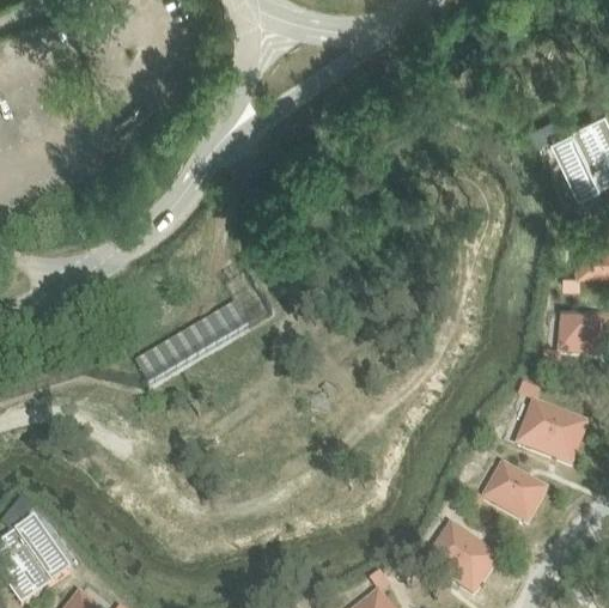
[(608,175),(608,123),(602,109),(547,135),(574,193),(608,175)]
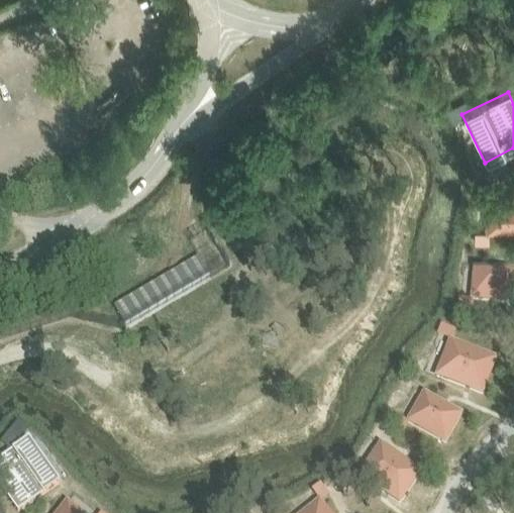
[(485,229),(513,227),(513,194),(484,196),(485,229)]
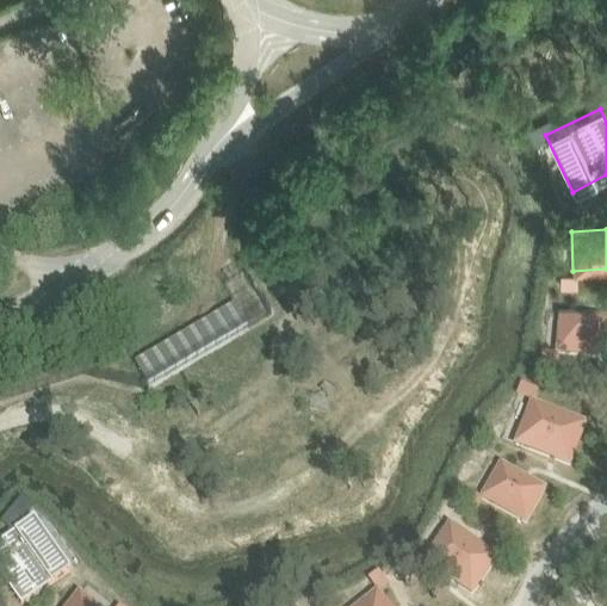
[(231,300),(131,359),(144,379),(245,321),(231,300)]
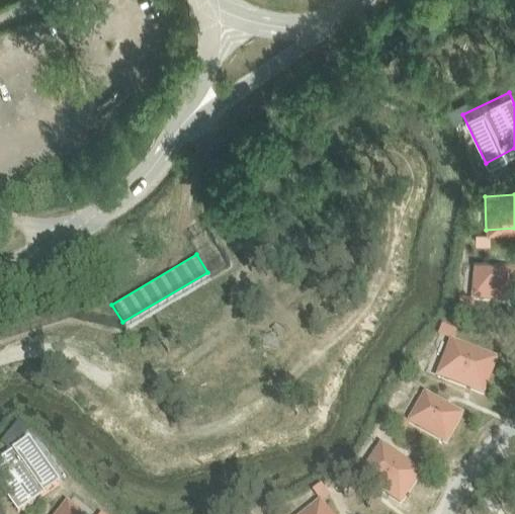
[(469,295),(513,300),(514,274),(514,266),(473,262),(469,295)]
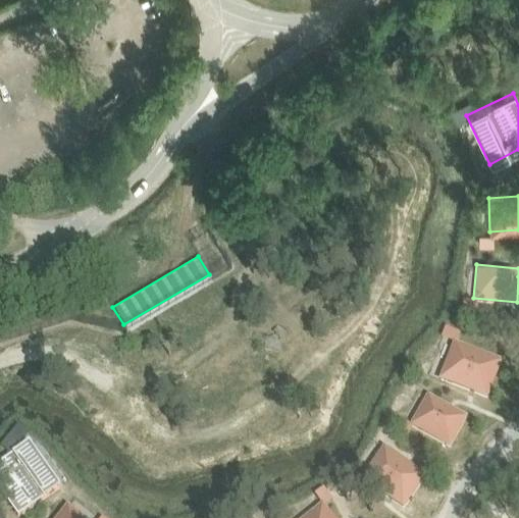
[(438,376),(484,394),(499,358),(452,340),(438,376)]
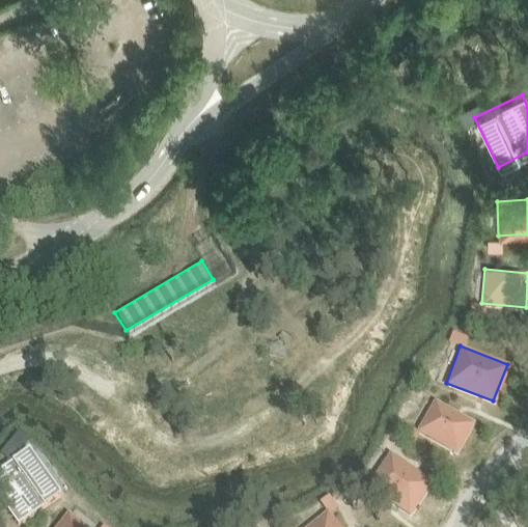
[(416,428),(454,450),(471,421),(433,399),(416,428)]
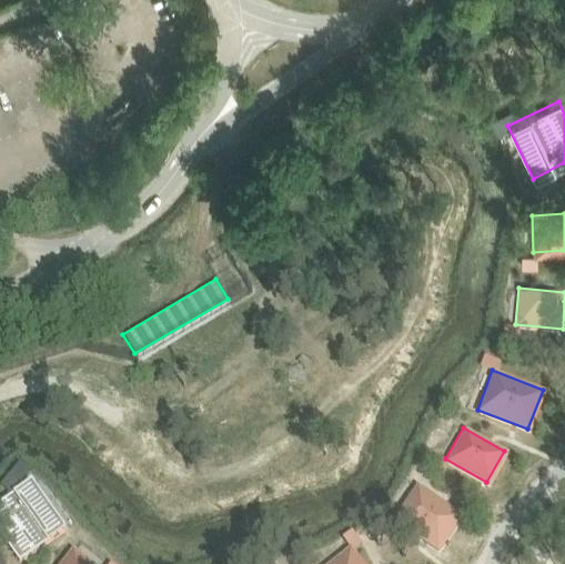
[(0,535),(16,559),(62,526),(28,477),(0,497),(0,535)]
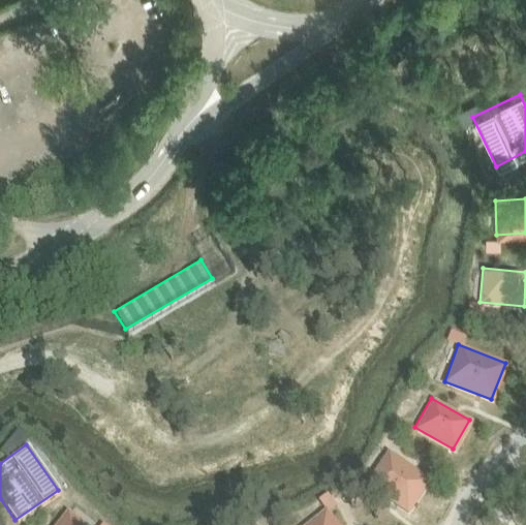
[(365,483),(406,511),(428,479),(387,451),(365,483)]
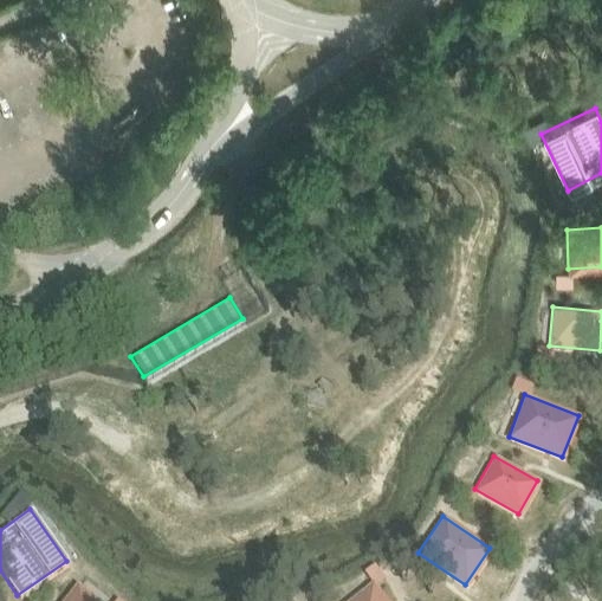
[(345,600),(386,600),(370,582),(345,600)]
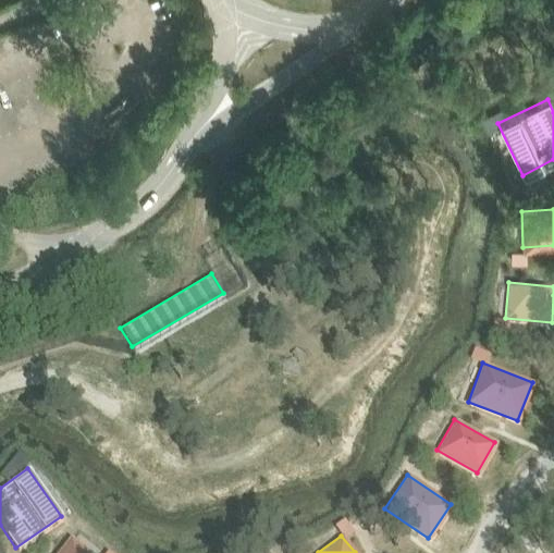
[(89,552),(70,537),(56,552),(89,552)]
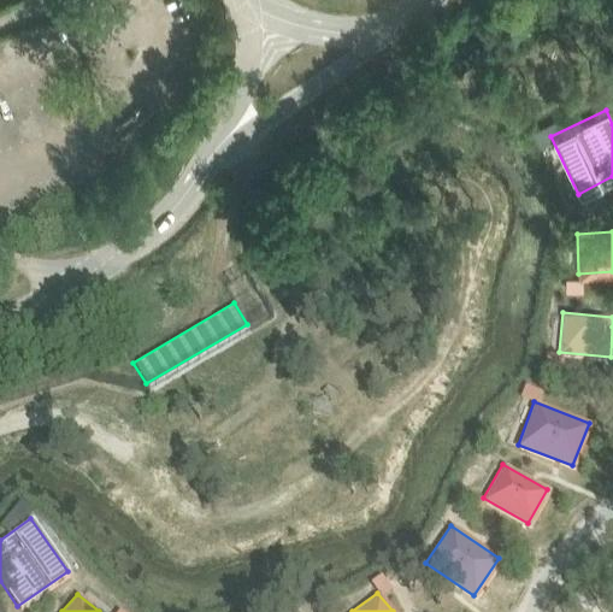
All buildings are outlined.
